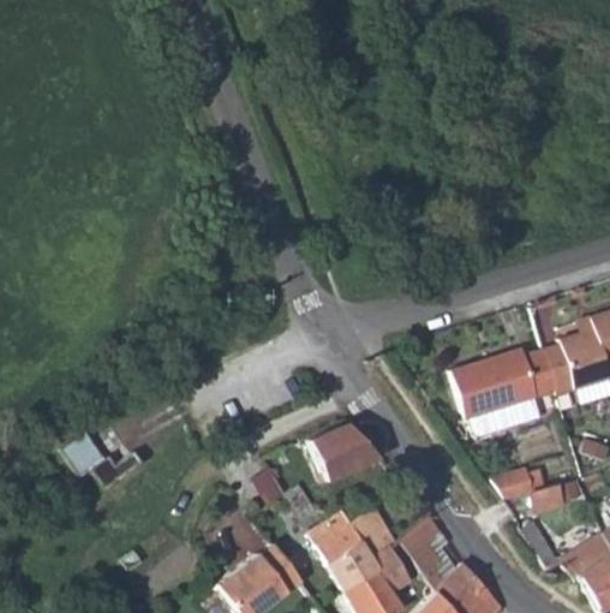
[(562,345),(545,350),(557,390),(563,410),(609,397),(609,363),(609,311),(592,317),(594,329),(582,333),(561,339),(562,345)]
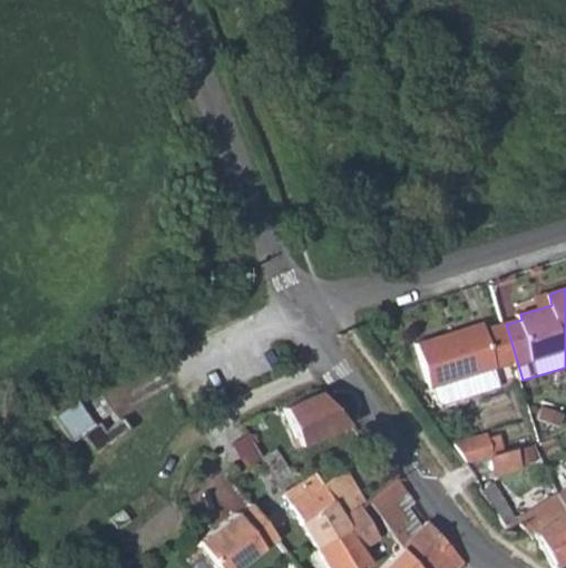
[(537,299),(540,309),(552,305),(549,294),(537,299)]
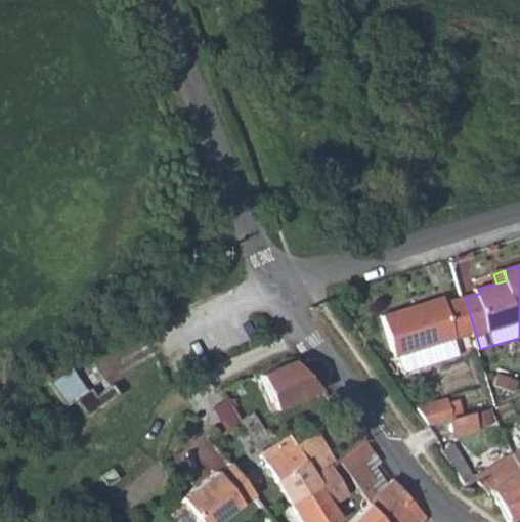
[(383,315),(395,356),(398,355),(403,370),(407,372),(460,355),(453,338),(475,332),(465,298),(448,303),(446,296),(383,315)]
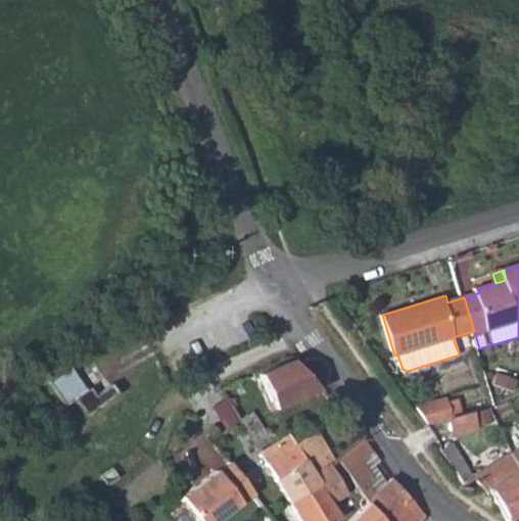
[(319,381),(294,352),(264,368),(280,400),(319,381)]
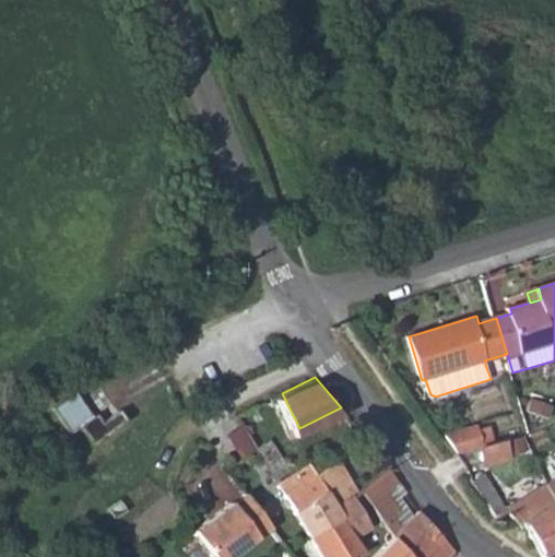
[(554,403),(534,394),(530,404),(552,414),(554,409),(554,403)]
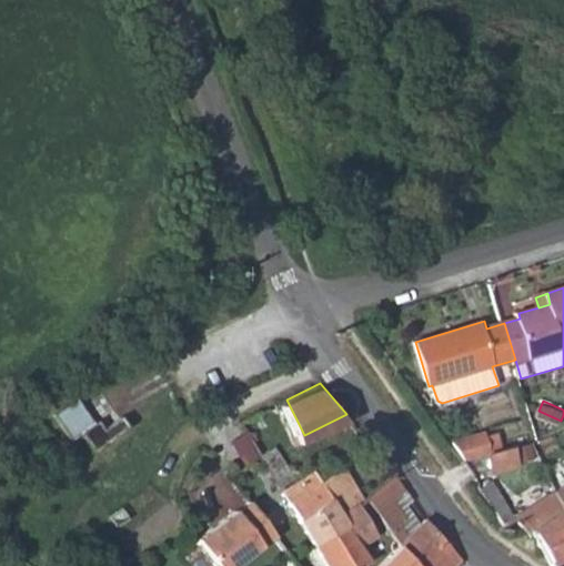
[(100,421),(94,410),(80,420),(59,432),(72,455),(93,444),(91,438),(123,421),(118,411),(100,421)]
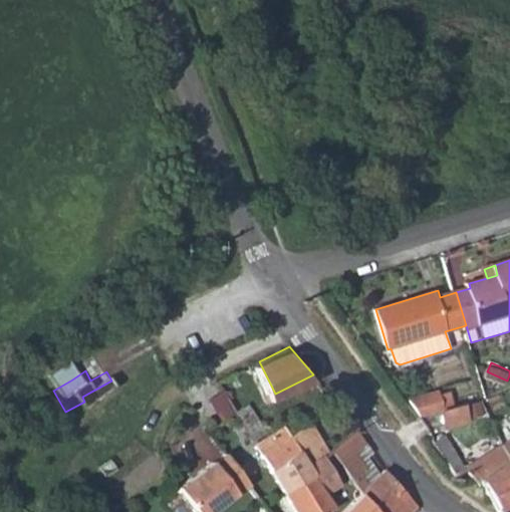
[(437,385),(405,395),(420,417),(444,410),(437,385)]
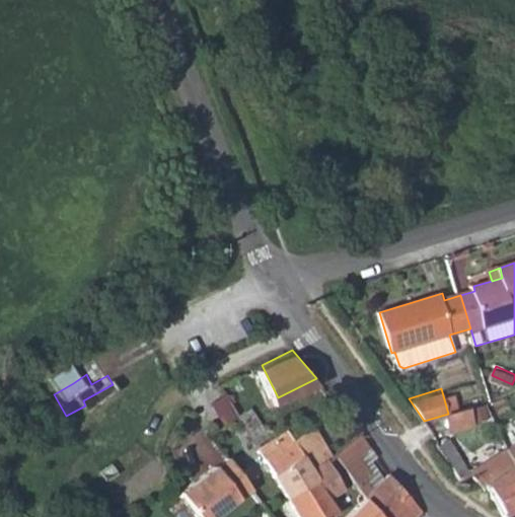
[(452,428),(494,417),(489,399),(448,411),(452,428)]
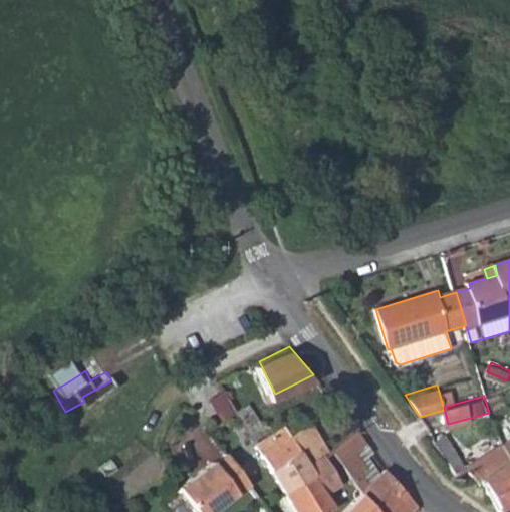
[(239,398),(231,402),(236,411),(244,406),(239,398)]
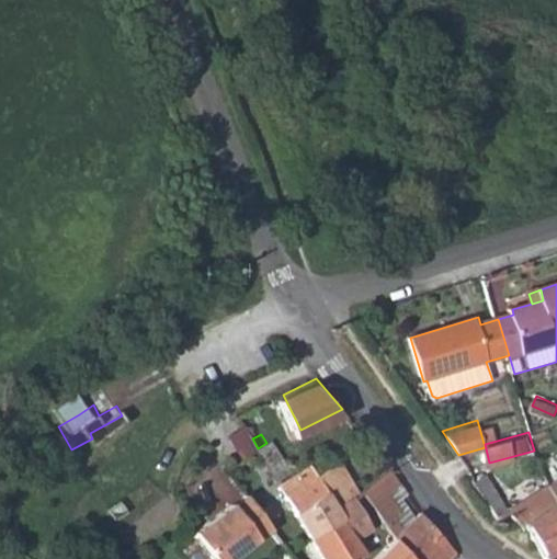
[(266,443),(258,448),(276,479),(292,470),(272,440),(266,443)]
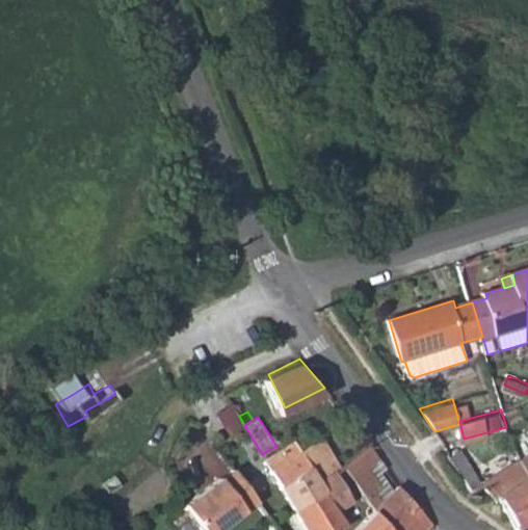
[(266,459),(297,509),(331,493),(323,480),(336,472),(316,442),(301,450),(297,442),(275,452),(276,454),(266,459)]
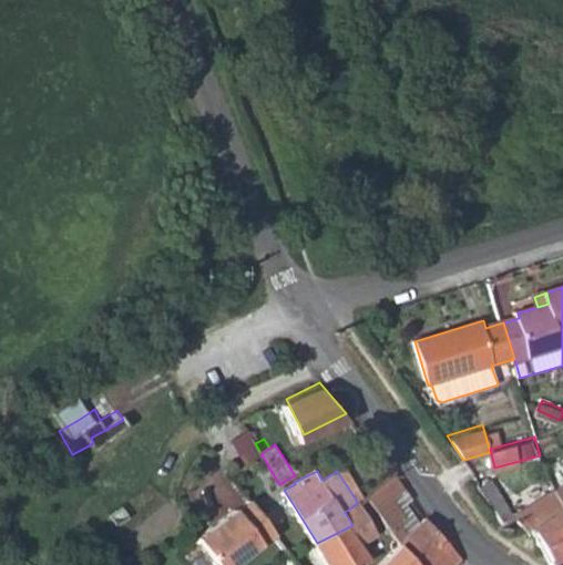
[(392,495),(405,485),(393,473),(368,494),(378,509),(392,495)]
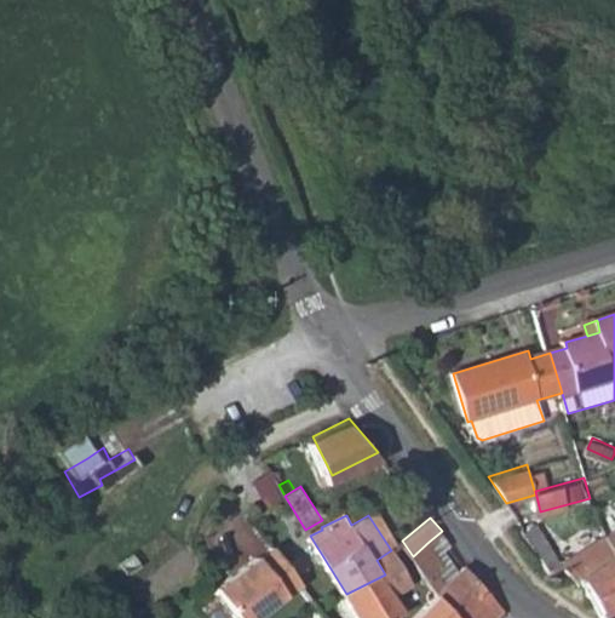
[(540,526),(528,536),(552,573),(565,565),(540,526)]
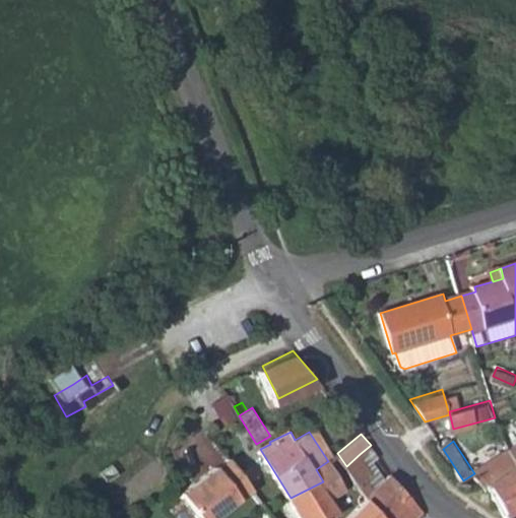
[(515,444),(474,473),(511,515),(515,512),(515,444)]
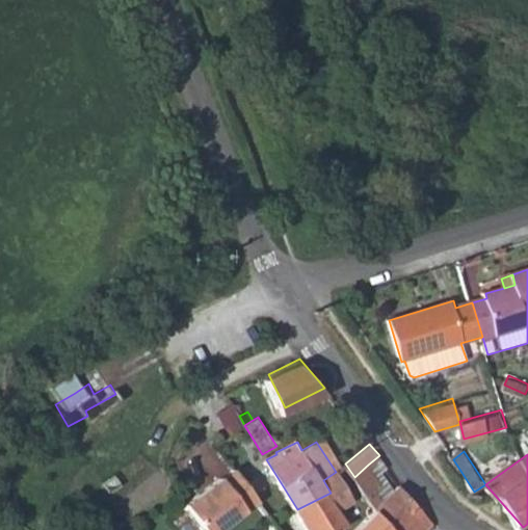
[(355,500),(365,493),(354,477),(345,464),(337,472),(355,500)]
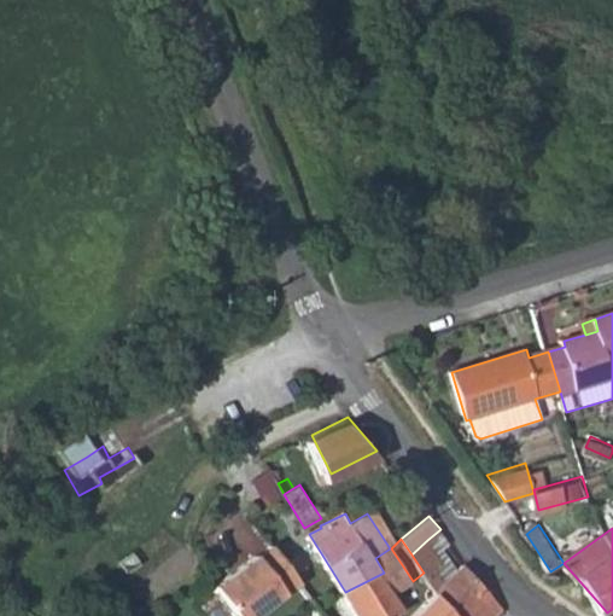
[(443,563),(427,540),(412,555),(424,573),(426,577),(428,581),(436,592),(457,615),(492,615),(503,606),(465,563),(451,577),(443,563)]
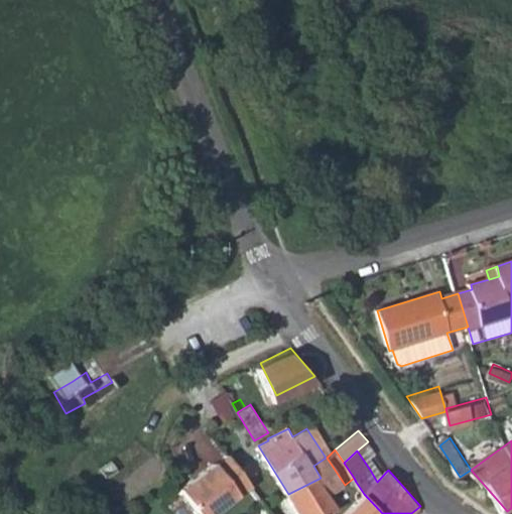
[(257,487),(233,455),(220,465),(219,464),(183,490),(201,513),(218,513),(242,497),(243,498),(257,487)]
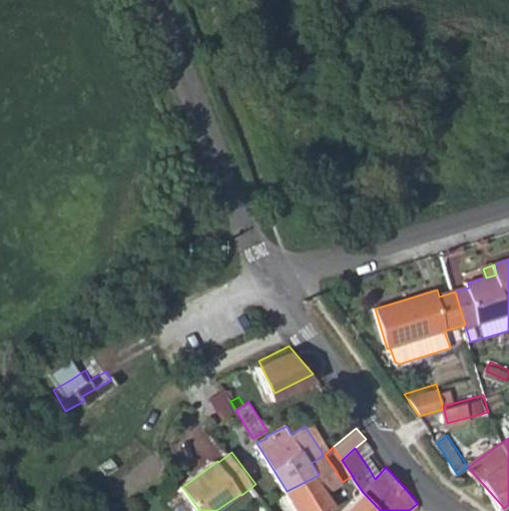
[(343,482),(325,455),(324,455),(312,463),(319,475),(328,491),(343,482)]
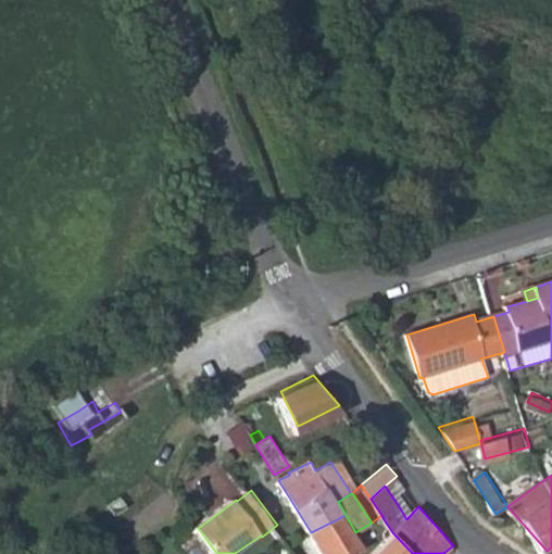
[(323,553),(353,553),(365,548),(355,532),(346,515),(311,532),(323,553)]
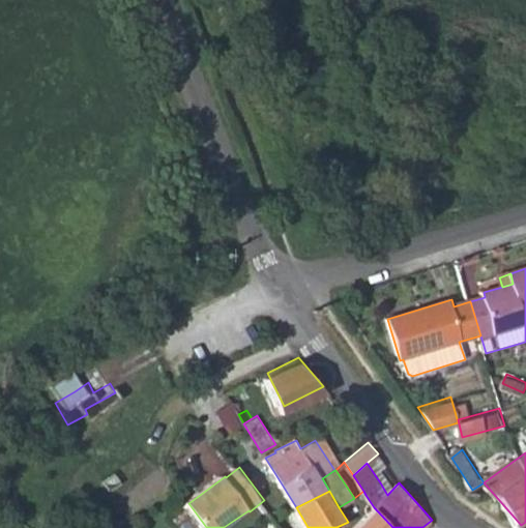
[(392,527),(374,507),(354,527),(392,527)]
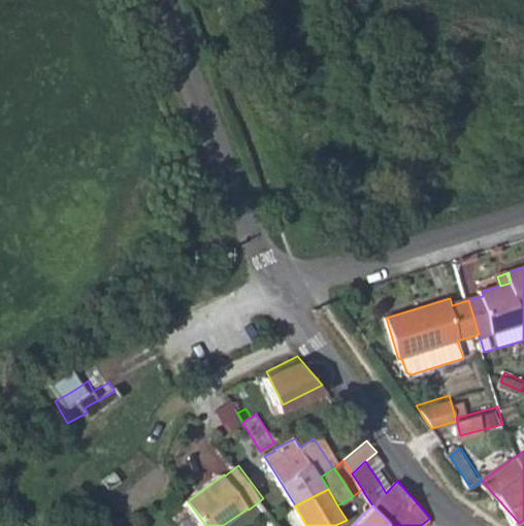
All buildings are outlined.
